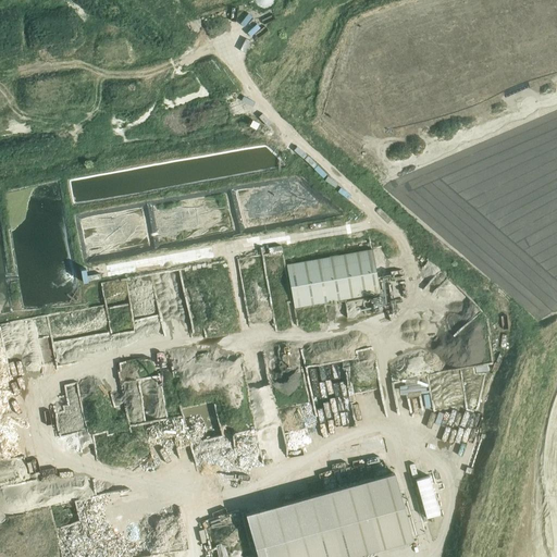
[(256,33),(252,29),(245,37),(251,46),(272,27),(264,20),(259,25),(261,27),(256,33)]
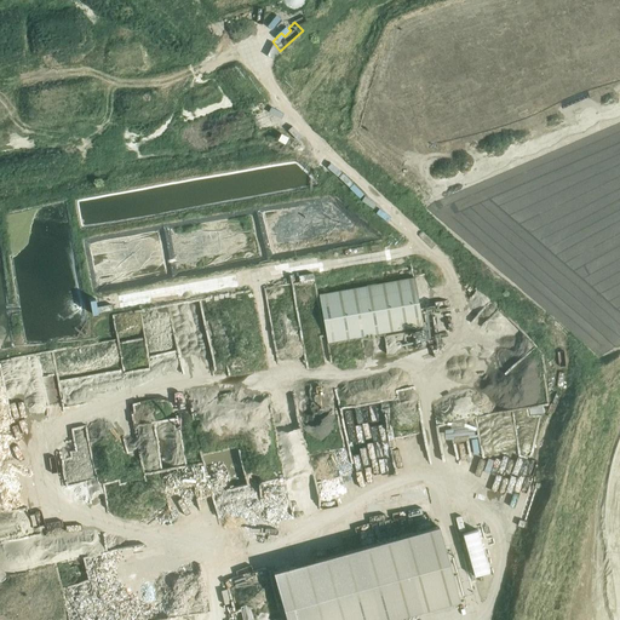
[(290,143),(293,135),(285,132),(281,139),(290,143)]
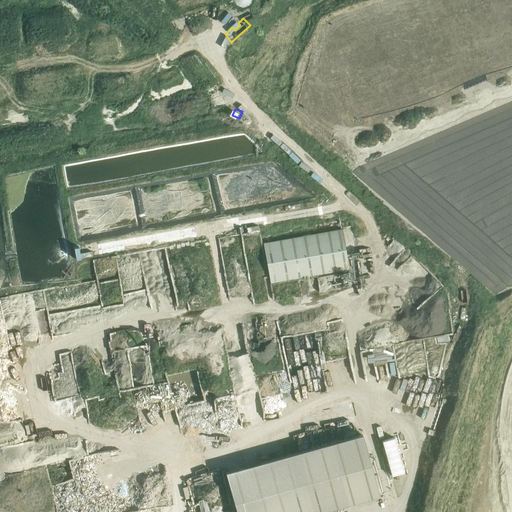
[(251,233),(262,232),(261,224),(250,225),(251,233)]
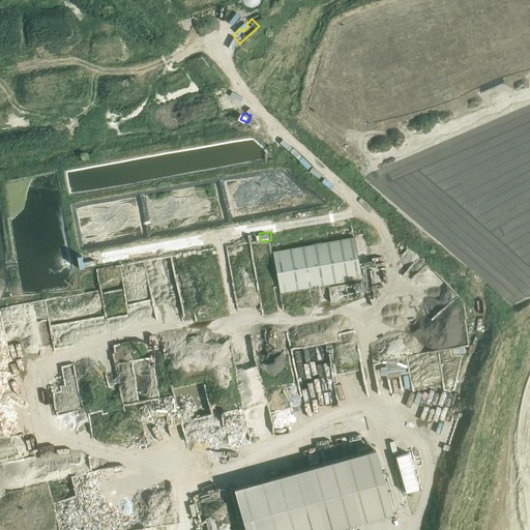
[(272,253),(280,294),(361,278),(354,237),(272,253)]
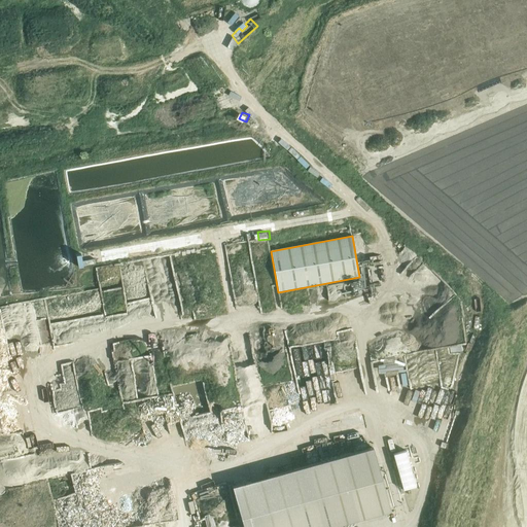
[(453,346),(454,353),(465,352),(464,344),(453,346)]
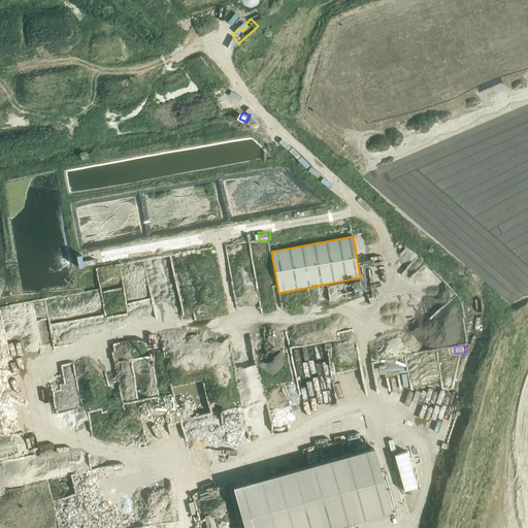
[(387,360),(391,376),(402,373),(398,357),(387,360)]
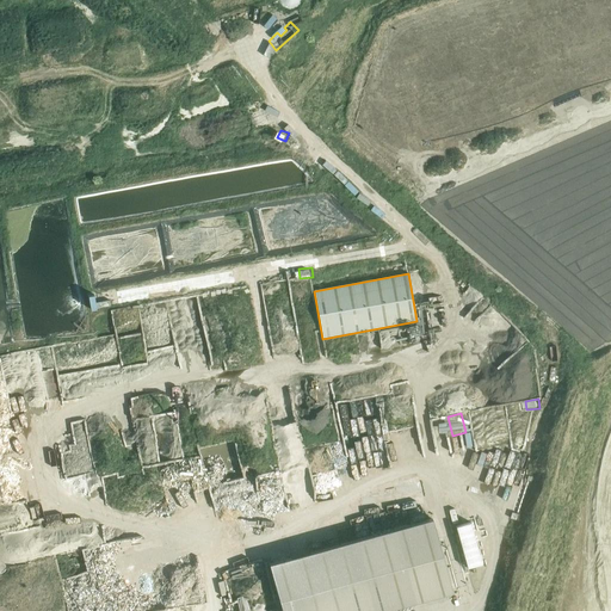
[(364,510),(381,506),(380,500),(363,504),(364,510)]
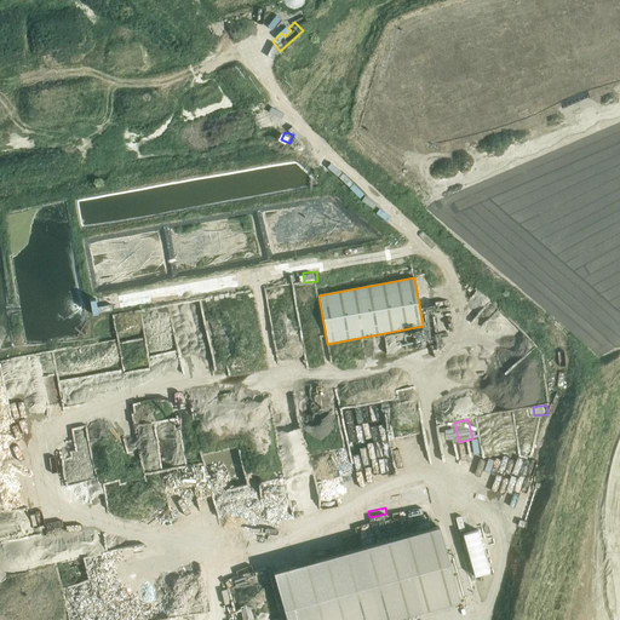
[(463,532),(475,529),(470,515),(458,518),(463,532)]
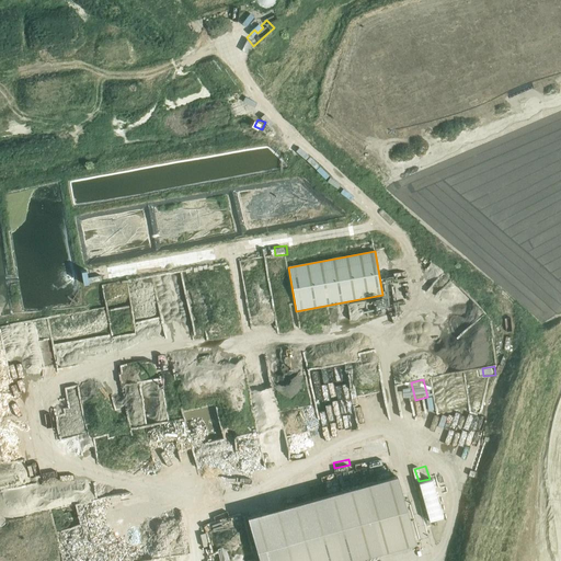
[(247,517),(259,560),(347,560),(415,542),(397,476),(247,517)]
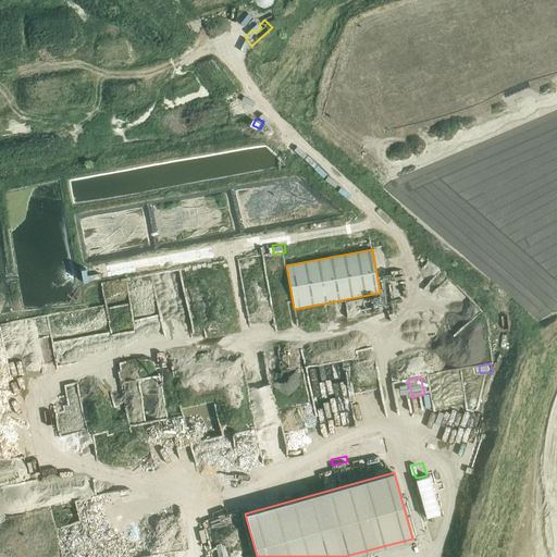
[(419,485),(431,483),(430,477),(417,479),(419,485)]
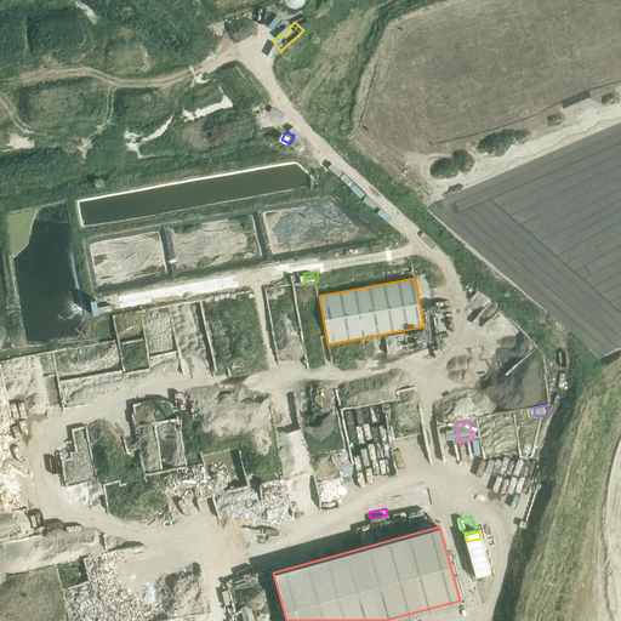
[(468,542),(476,574),(491,570),(484,539),(468,542)]
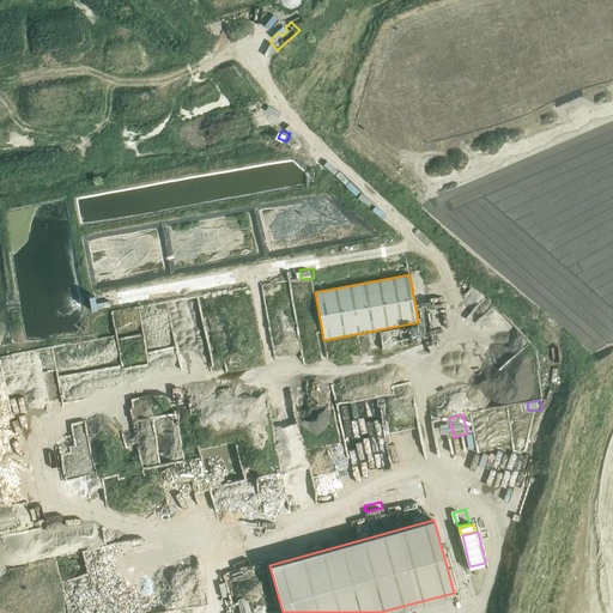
[(430,601),(432,612),(455,612),(450,595),(430,601)]
